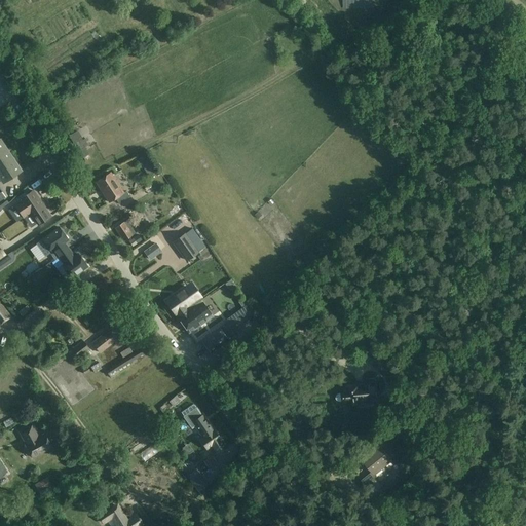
[(21,62),(24,67),(30,63),(26,58),(21,62)]
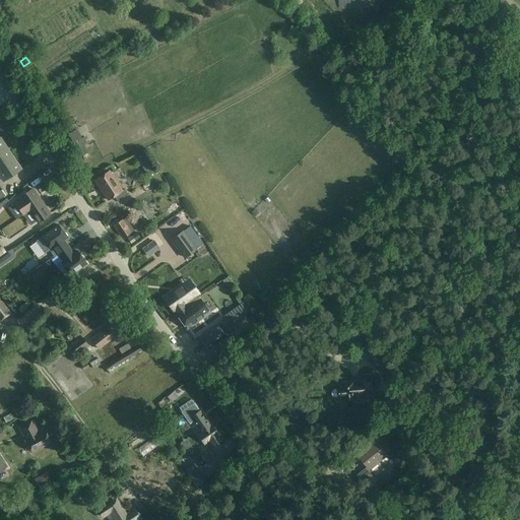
[(0,138),(0,137),(0,177),(3,182),(21,170),(0,138)]
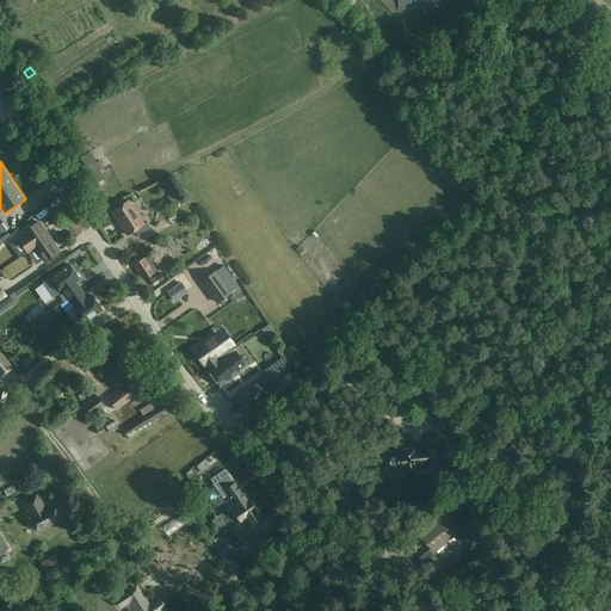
[(160,184),(166,193),(177,187),(171,178),(160,184)]
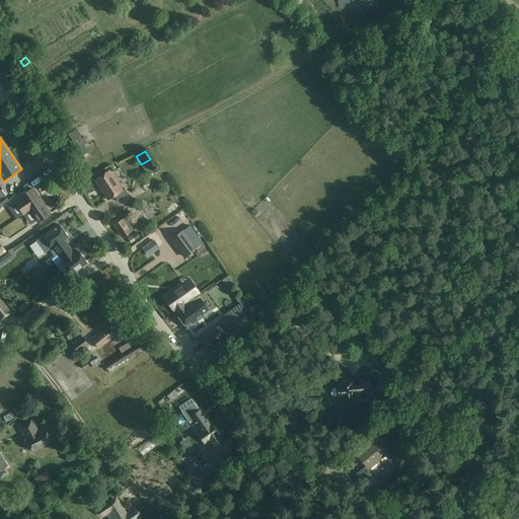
[(103,192),(102,193),(107,200),(114,196),(117,201),(128,194),(125,189),(122,191),(108,170),(94,179),(99,188),(100,187),(103,192)]
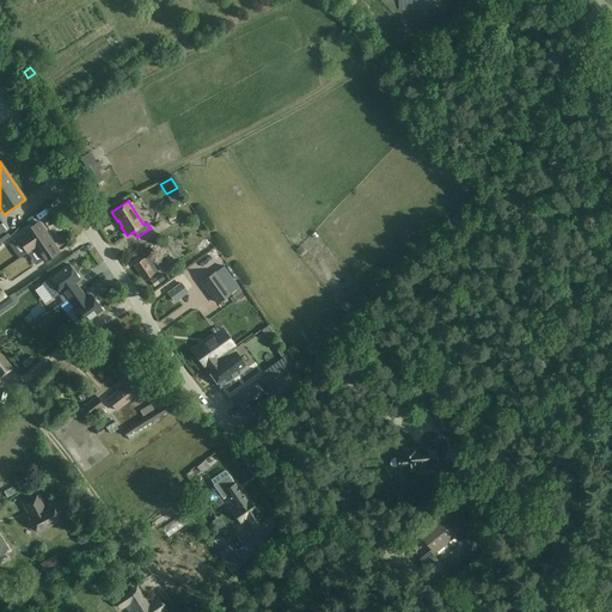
[(35,248),(49,238),(44,231),(37,221),(24,231),(25,233),(17,238),(26,252),(35,248)]
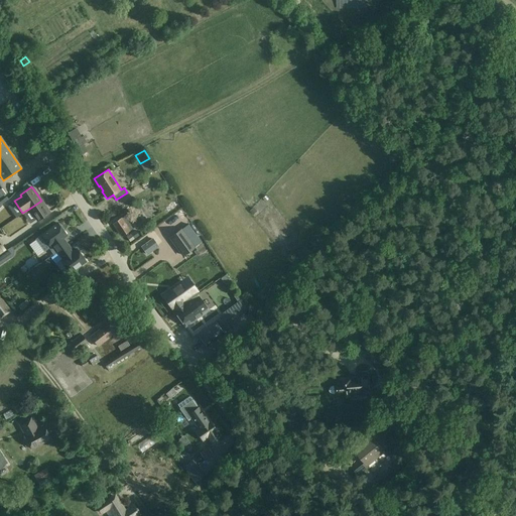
[(44,206),(41,201),(29,209),(37,221),(51,212),(46,205),(44,206)]
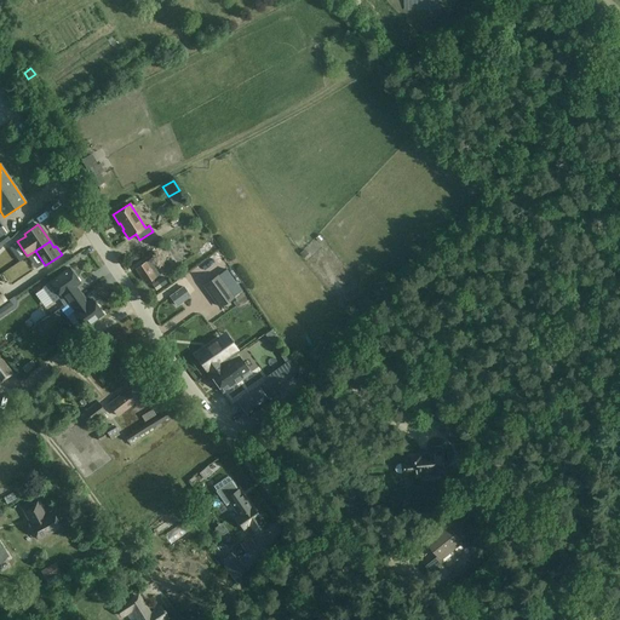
[(145,263),(136,269),(145,285),(156,277),(155,277),(159,275),(154,267),(159,264),(154,258),(147,263),(145,263)]
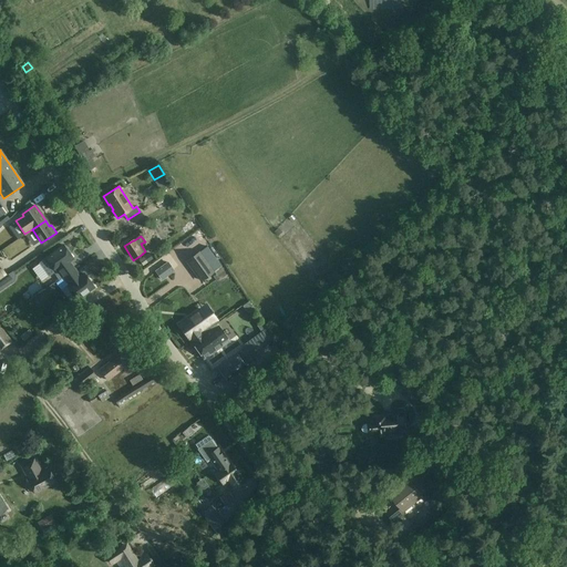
[(73,258),(63,245),(39,263),(49,277),(58,269),(63,277),(74,269),(69,261),(73,258)]
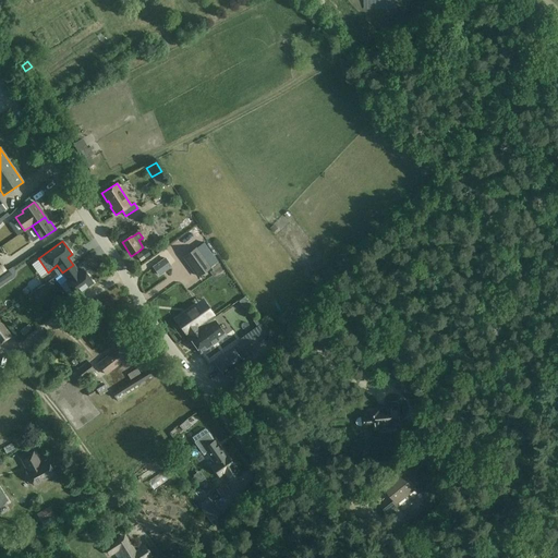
[(205,243),(196,249),(209,267),(218,262),(205,243)]
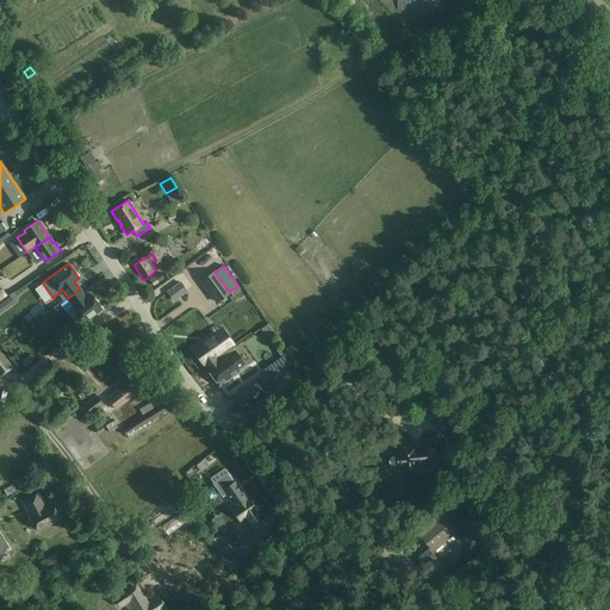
[(201,281),(216,302),(229,292),(215,272),(201,281)]
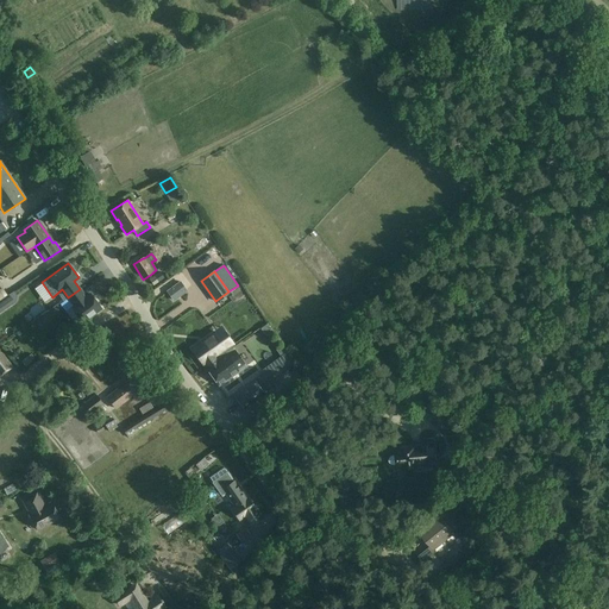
[(159,272),(149,280),(154,286),(164,278),(159,272)]
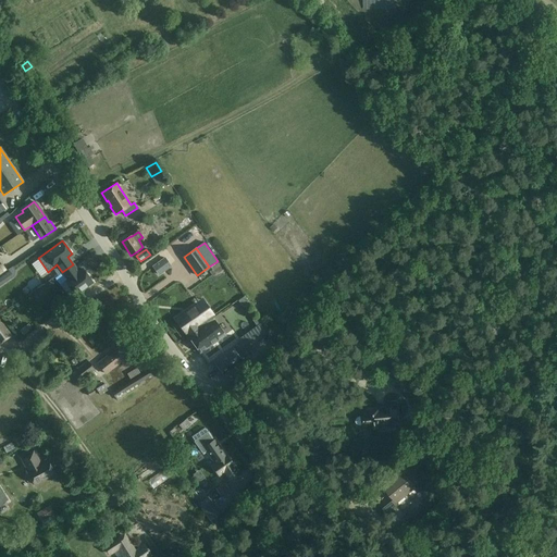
[(0,271),(9,275),(11,271),(26,276),(32,261),(19,257),(16,261),(2,257),(0,263),(0,271)]
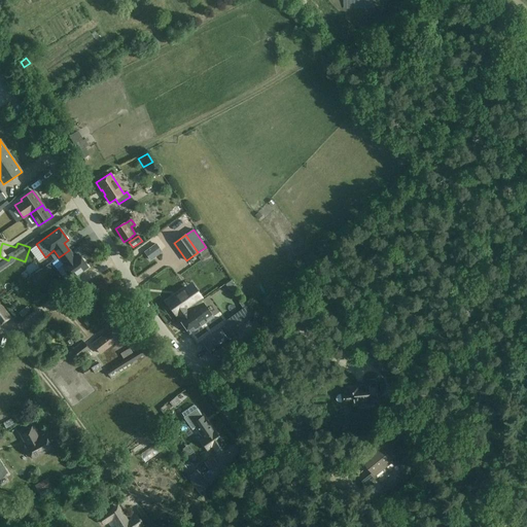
[(145,253),(151,261),(162,253),(156,245),(145,253)]
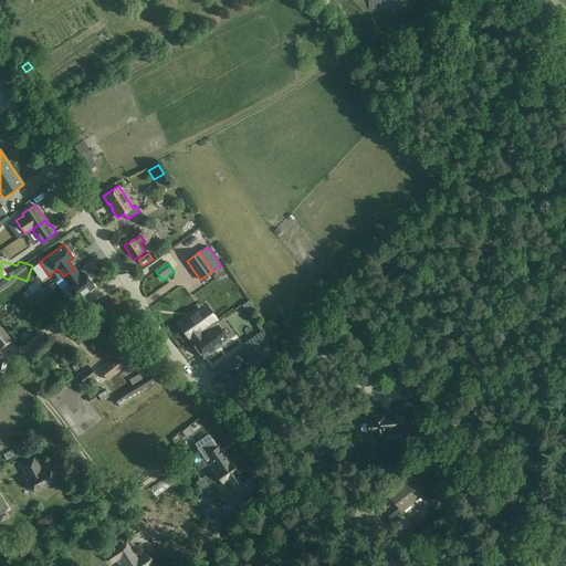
[(74,269),(63,276),(69,284),(66,285),(76,300),(94,286),(84,273),(80,276),(74,269)]
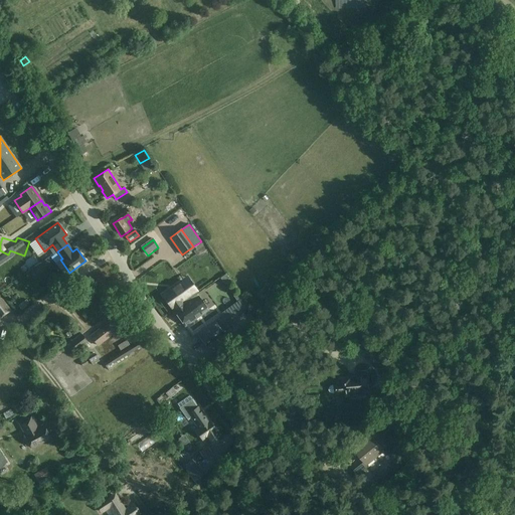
[(42,273),(49,268),(45,261),(37,266),(42,273)]
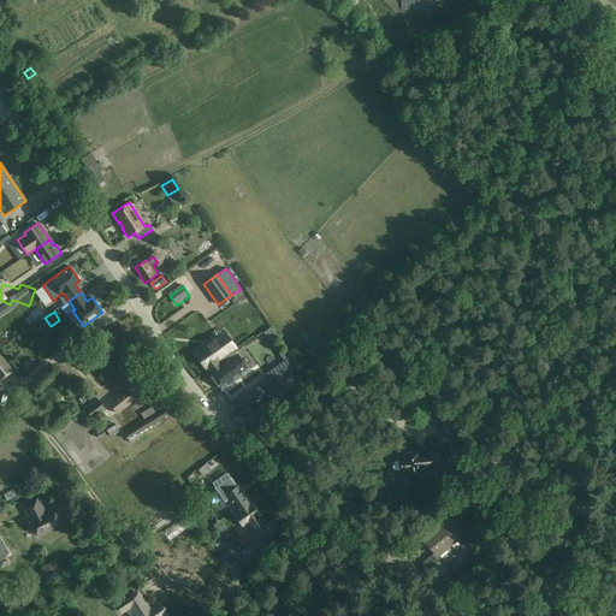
[(0,333),(9,339),(18,324),(5,315),(0,324),(0,333)]
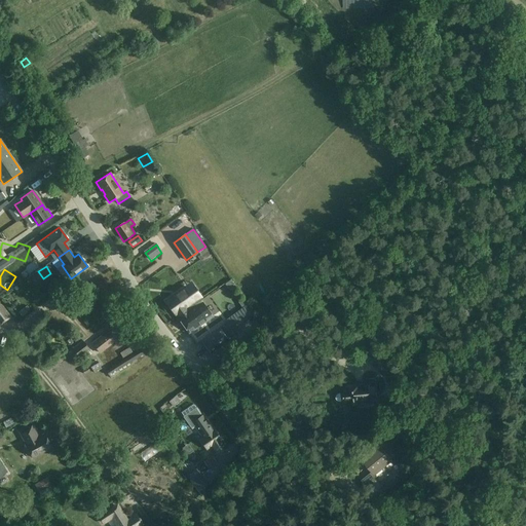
[(161,276),(155,279),(159,287),(165,285),(161,276)]
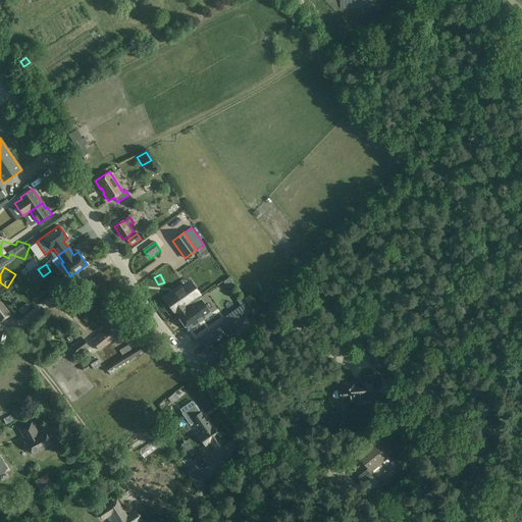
[(5,295),(15,299),(21,284),(11,280),(5,295)]
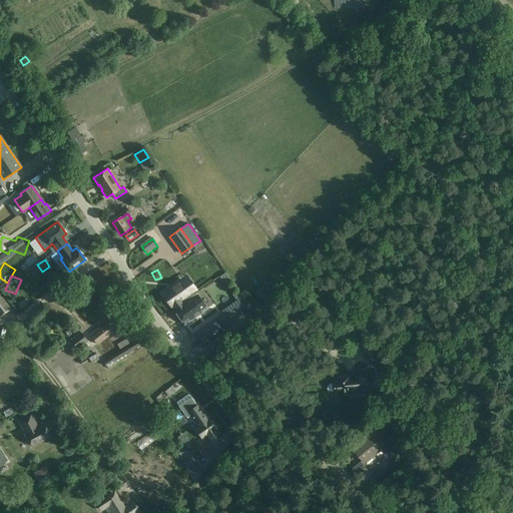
[(186,277),(171,287),(172,288),(168,291),(167,290),(161,294),(173,310),(184,301),(192,296),(195,293),(197,292),(186,277)]
